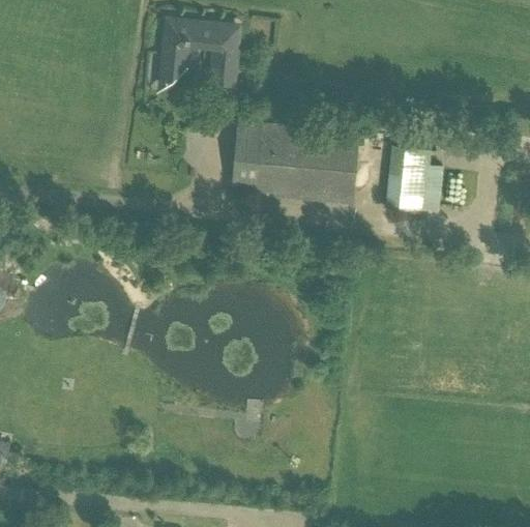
[(231,96),(237,27),(169,21),(162,90),(183,72),(185,46),(216,48),(213,76),(231,96)]
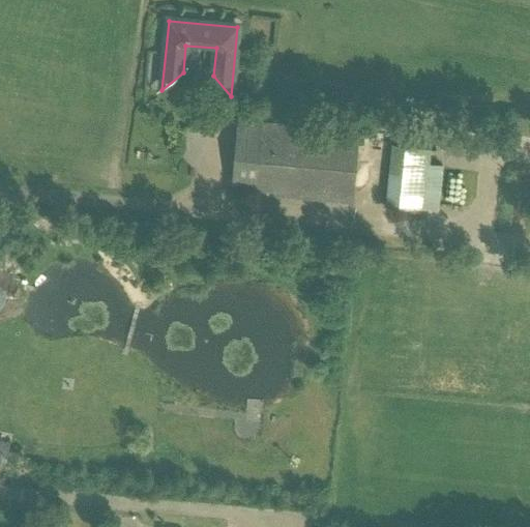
[(353,205),(359,134),(359,132),(264,123),(265,108),(238,106),(237,120),(236,134),(231,194),(353,205)]
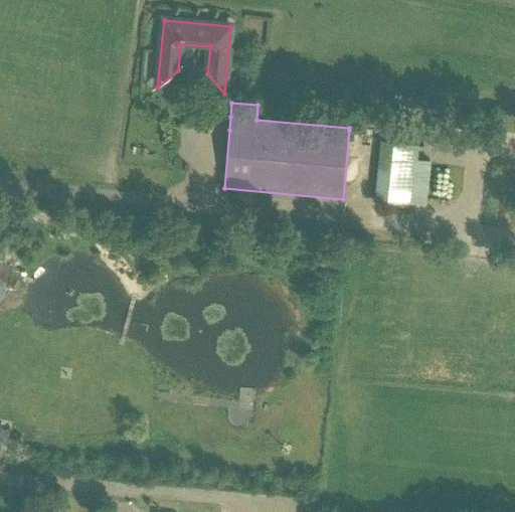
[(453,151),(454,130),(434,129),(433,151),(453,151)]
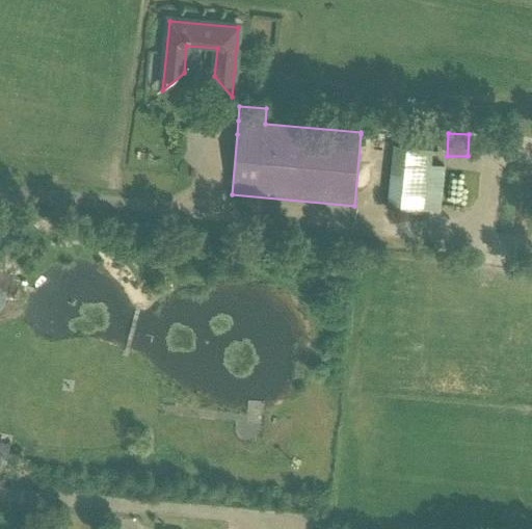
[(387,208),(425,212),(441,213),(445,168),(429,166),(431,150),(393,146),(387,208)]
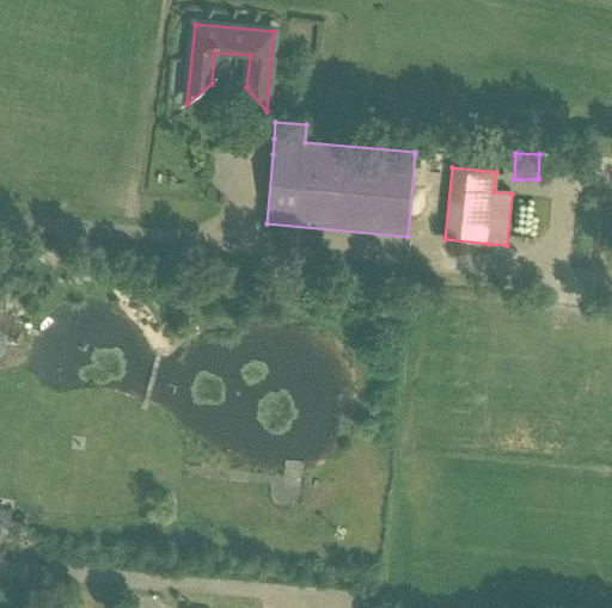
[(0,522),(0,539),(17,541),(19,524),(0,522)]
